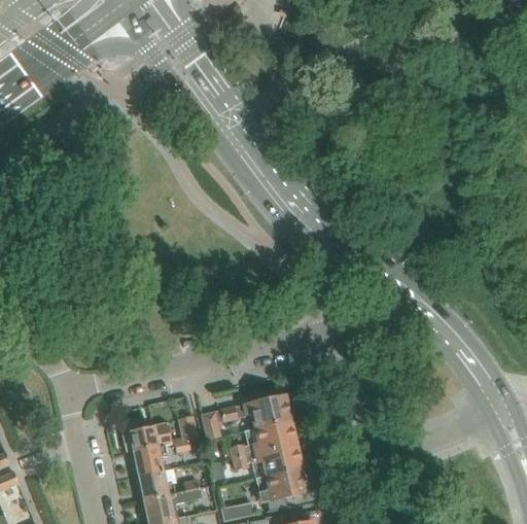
[(289,9),(281,6),(279,12),(287,15),(289,9)]
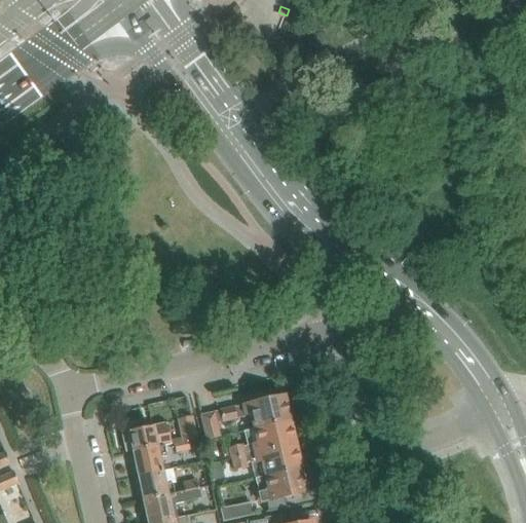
[(242,403),(200,413),(205,437),(219,435),(216,423),(251,415),(253,426),(289,418),(289,416),(291,415),(289,405),(286,406),(284,394),(262,399),(261,391),(241,396),(242,403)]
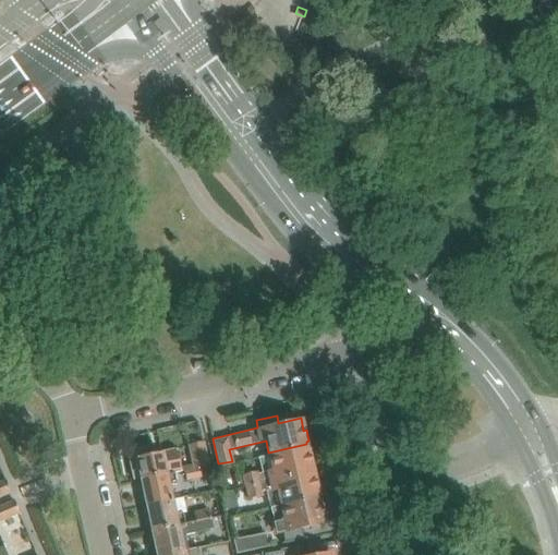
[(194,466),(208,462),(203,442),(189,444),(194,466)]
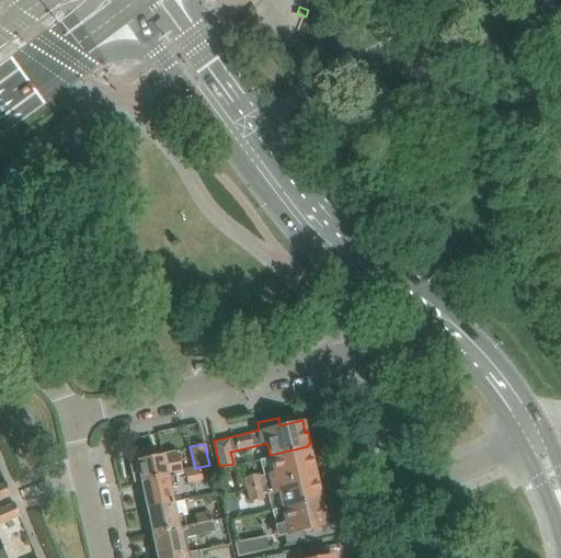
[(242,488),(313,473),(308,446),(270,455),(258,457),(262,475),(259,475),(258,473),(240,477),(242,488)]
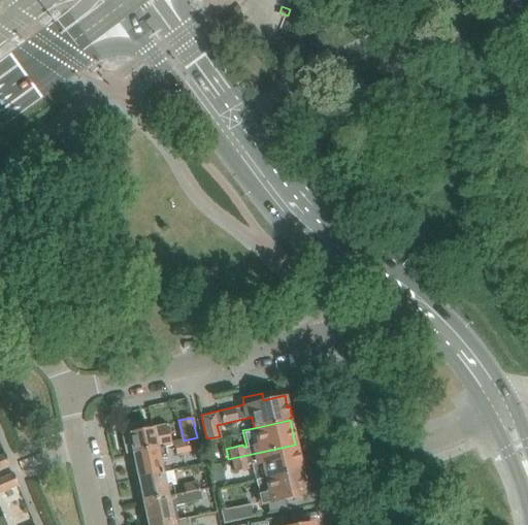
[(132,450),(133,452),(164,445),(170,444),(166,423),(138,429),(137,423),(121,426),(126,451),(132,450)]
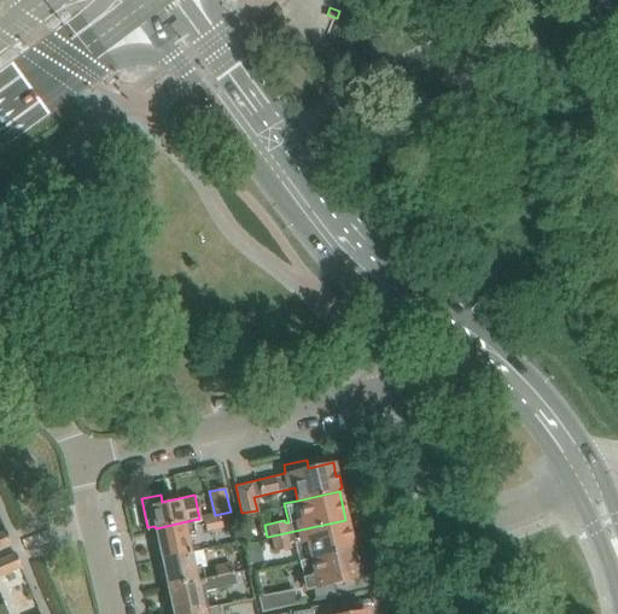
[(219,516),(203,520),(205,531),(221,527),(219,516)]
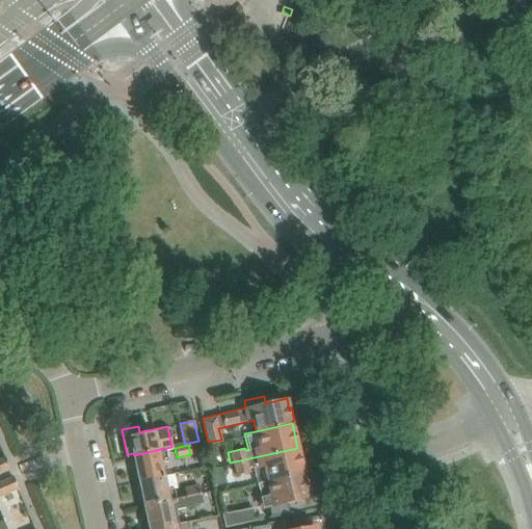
[(134,455),(139,478),(163,474),(161,459),(167,457),(165,448),(134,455)]
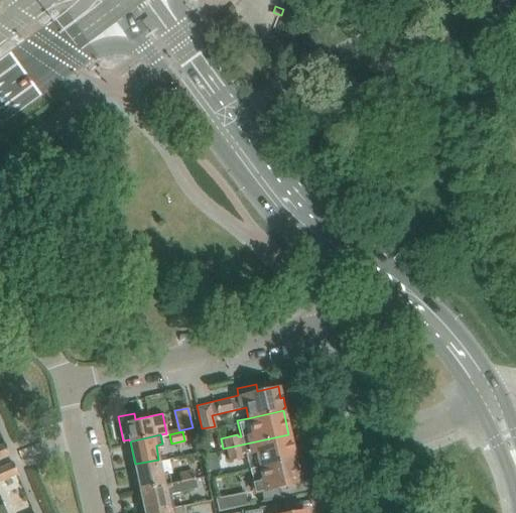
[(250,468),(294,458),(288,434),(223,449),(225,460),(242,457),(242,453),(246,452),(250,468)]
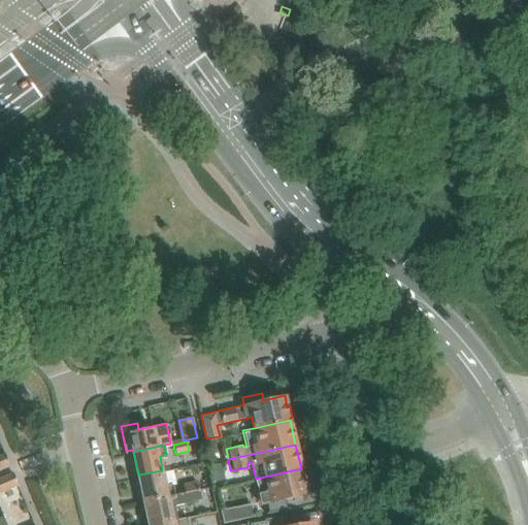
[(0,453),(0,467),(9,463),(4,451),(0,453)]
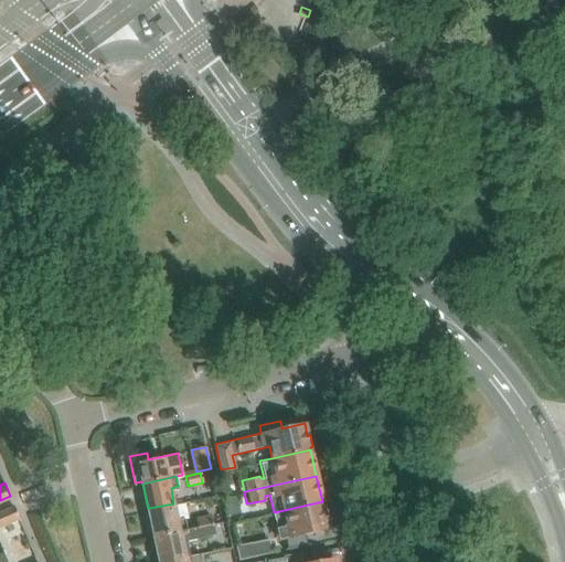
[(184,501),(173,504),(148,508),(153,534),(212,521),(211,513),(195,517),(196,522),(185,525),(184,516),(188,516),(184,501)]
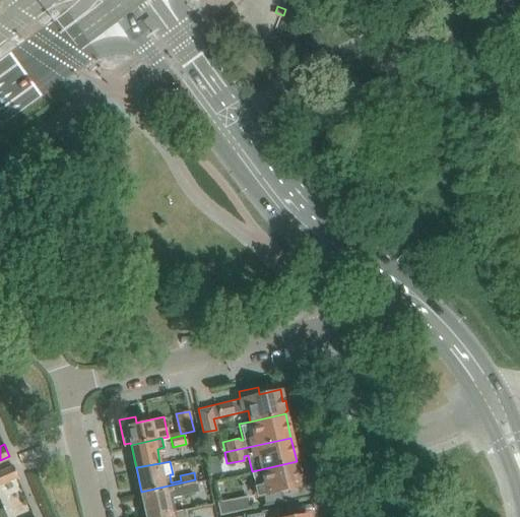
[(262,469),(252,471),(257,495),(302,485),(299,472),(302,472),(300,462),(297,463),(297,461),(262,469)]
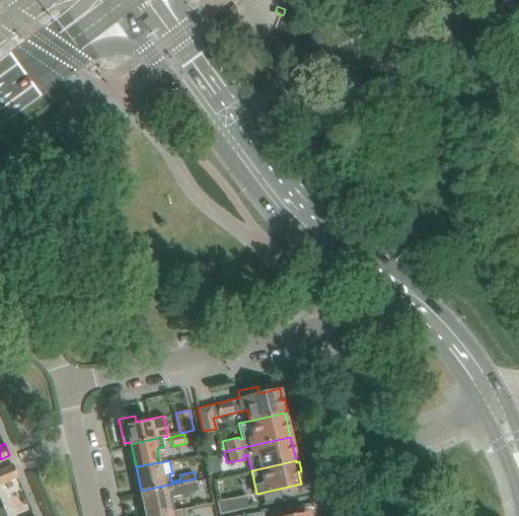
[(0,468),(0,482),(17,474),(13,463),(0,468)]
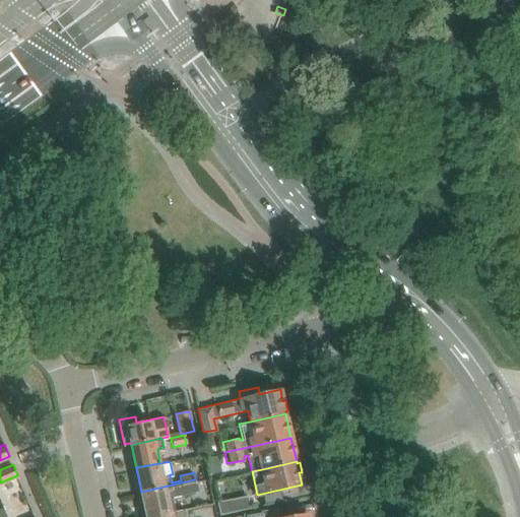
[(216,467),(206,470),(208,478),(218,475),(216,467)]
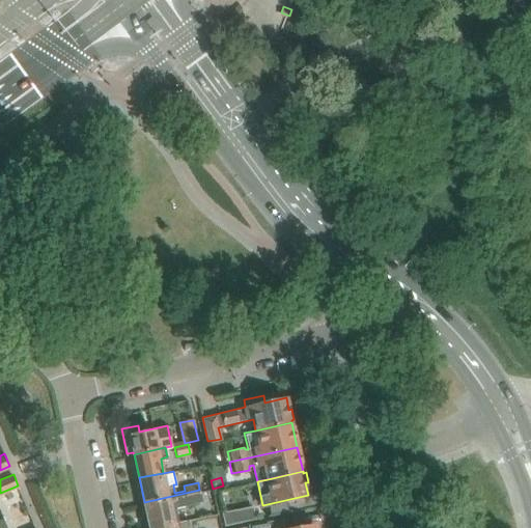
[(144,502),(149,527),(177,521),(174,507),(202,502),(199,490),(144,502)]
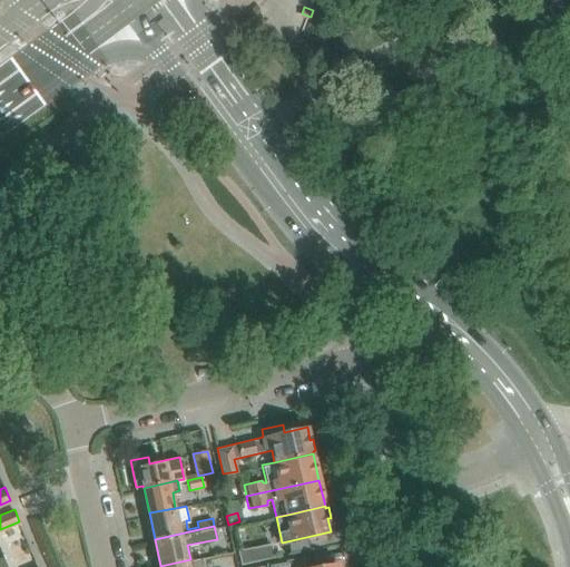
[(272,541),(238,549),(241,563),(275,556),(272,541)]
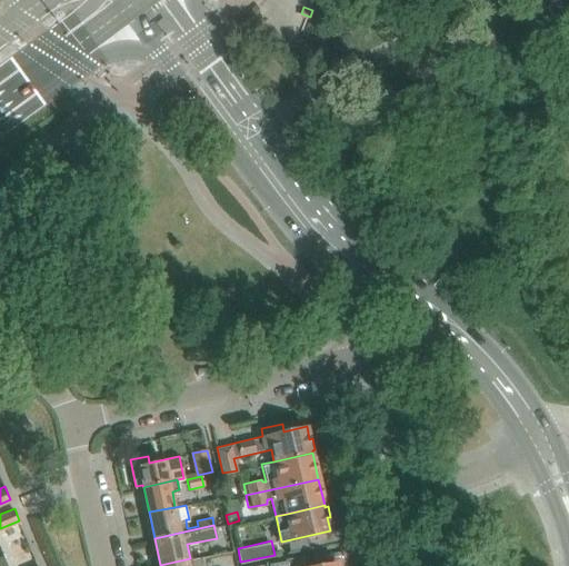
[(267,565),(338,565),(338,562),(315,565),(313,565),(312,554),(266,563),(267,565)]
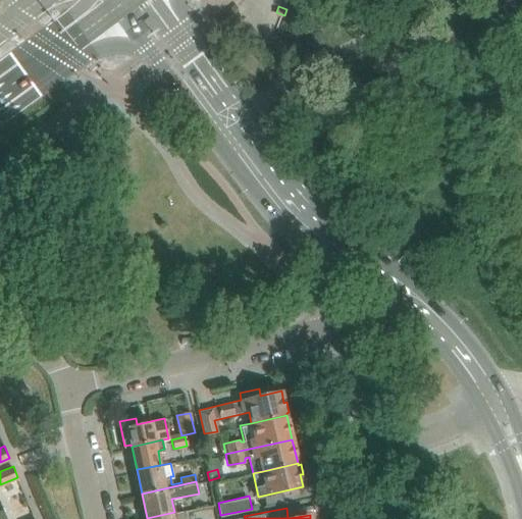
[(0,518),(8,518),(4,509),(0,511),(0,518)]
